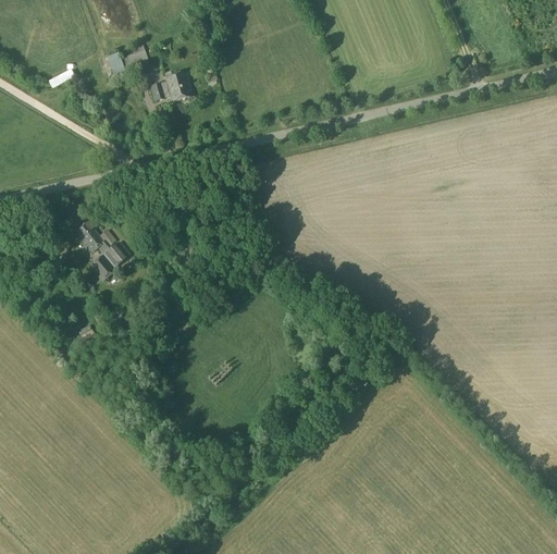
[(120,57),(125,71),(149,63),(144,48),(121,57),(120,57)]
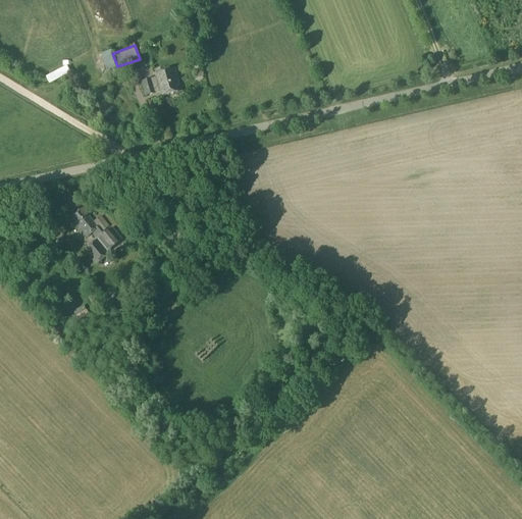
[(117,66),(112,53),(113,53),(112,50),(103,53),(109,69),(117,66)]
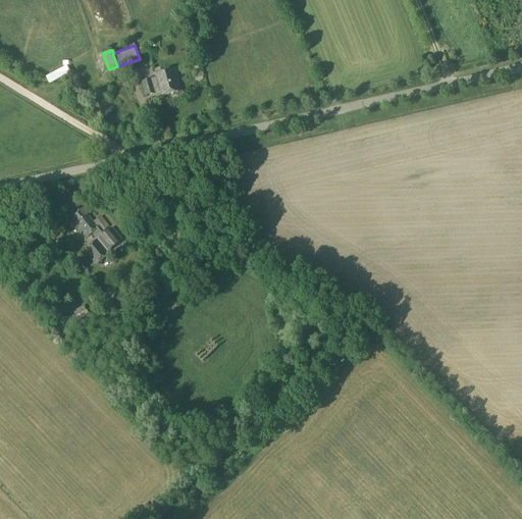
[(142,80),(146,93),(160,89),(161,94),(180,89),(174,65),(154,71),(156,75),(142,80)]
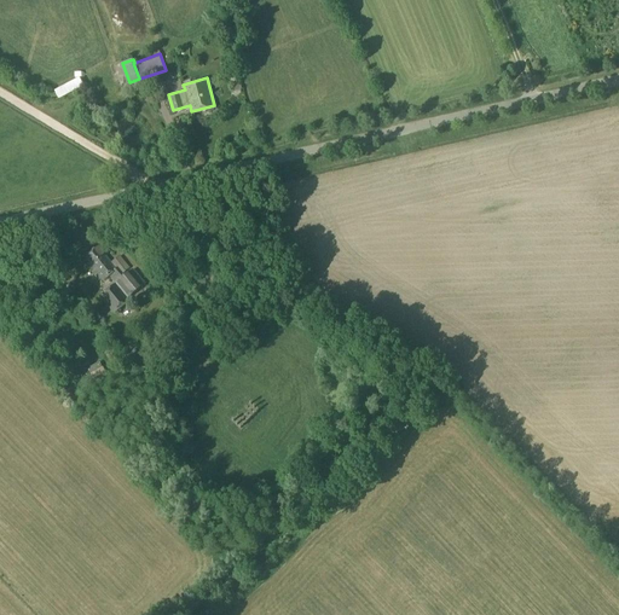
[(84,255),(103,278),(110,273),(116,280),(122,274),(116,267),(104,253),(108,250),(100,242),(84,255)]
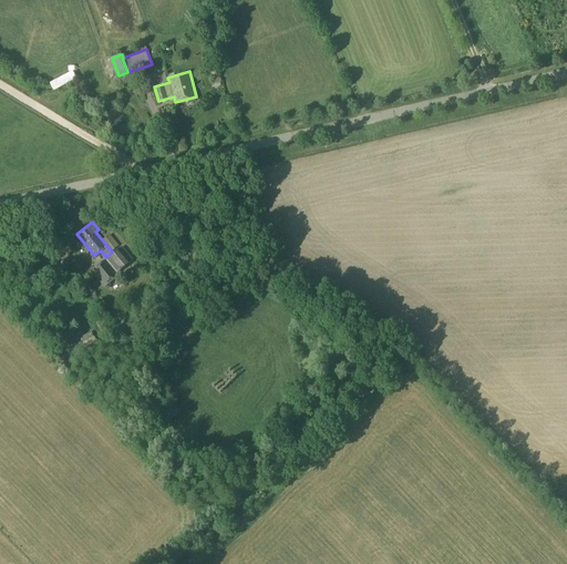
[(105,283),(116,273),(133,258),(121,245),(112,252),(106,257),(93,268),(105,283)]
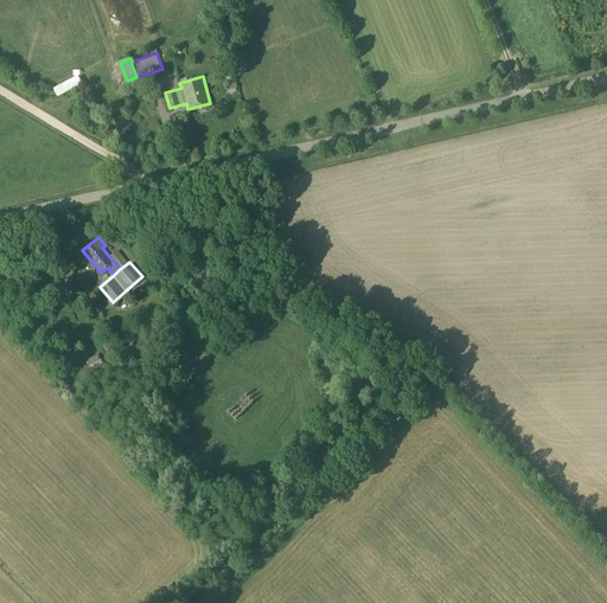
All buildings are outlined.
